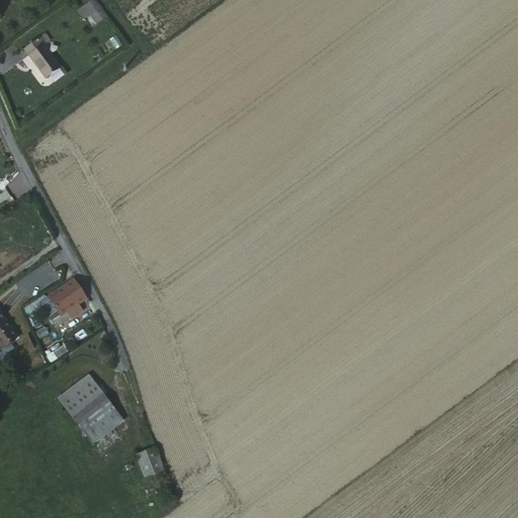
[(80,0),(75,5),(82,14),(88,9),(80,0)]
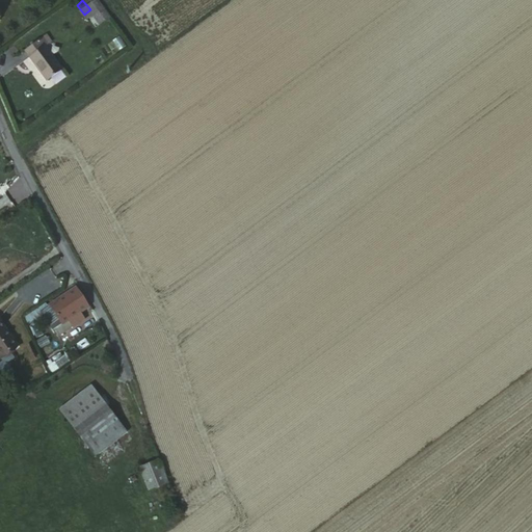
[(91,23),(102,14),(91,0),(82,0),(90,9),(84,15),(91,23)]
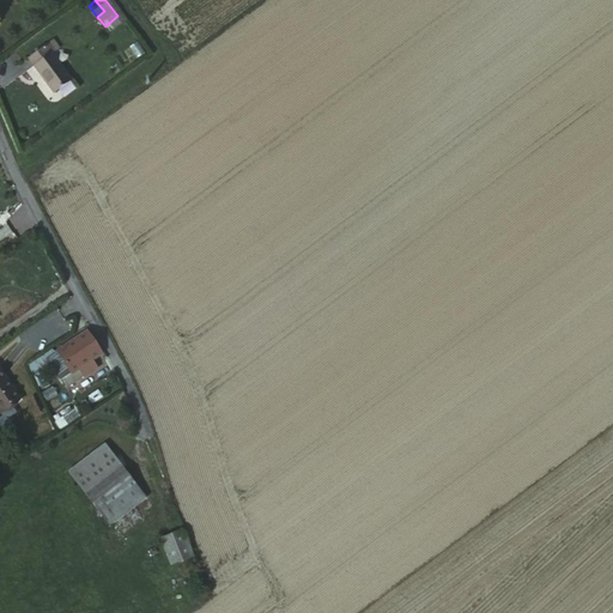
[(47,96),(65,80),(47,56),(49,54),(42,44),(20,61),(47,96)]
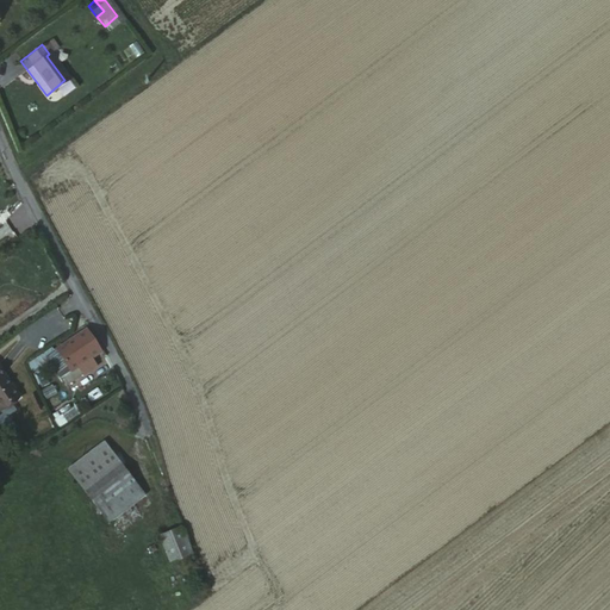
[(57,361),(87,344),(79,331),(50,349),(57,361)]
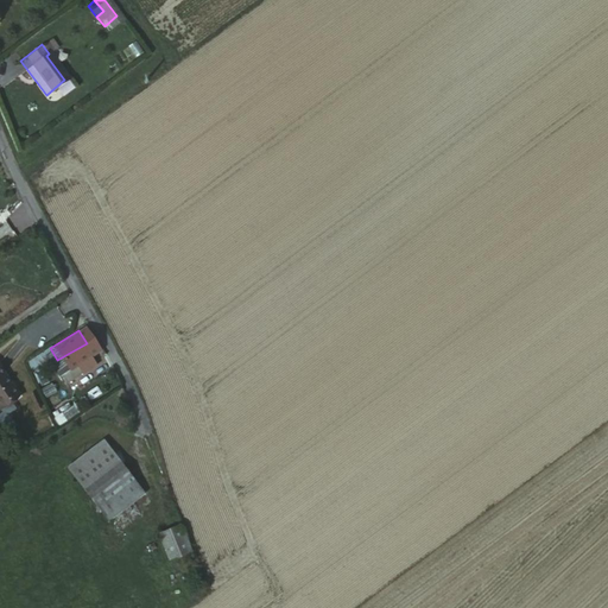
[(90,352),(87,343),(57,360),(62,368),(69,363),(74,371),(88,363),(84,355),(90,352)]
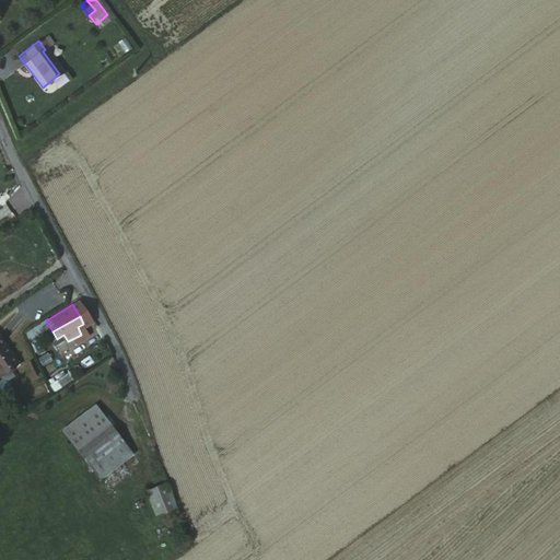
[(135,457),(95,404),(59,430),(102,482),(135,457)]
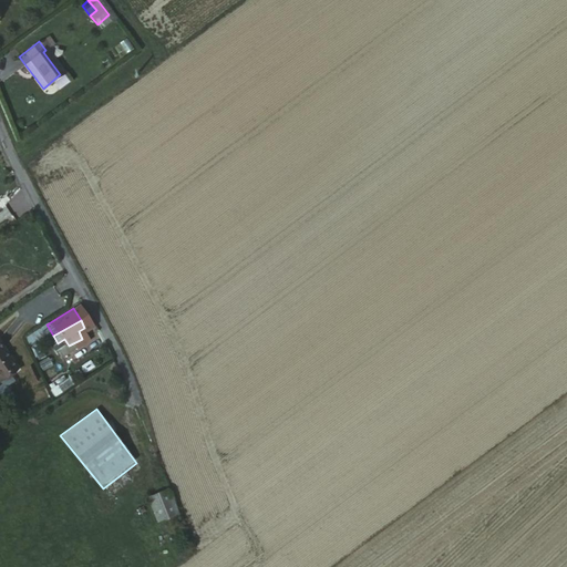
[(172,522),(162,497),(142,505),(152,531),(172,522)]
